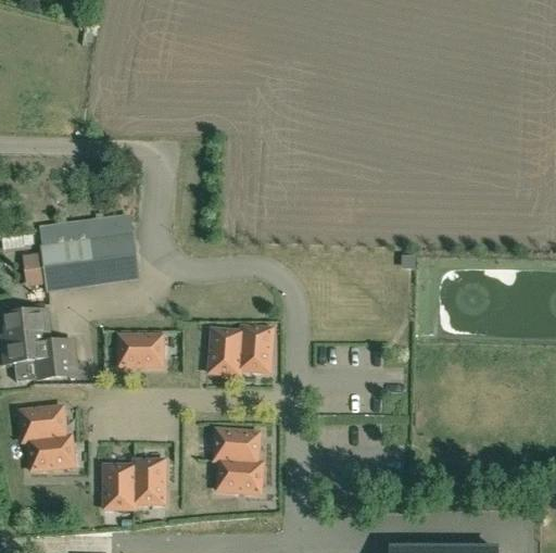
[(39,226),(41,246),(39,246),(45,289),(91,283),(86,239),(133,234),(130,213),(39,226)]
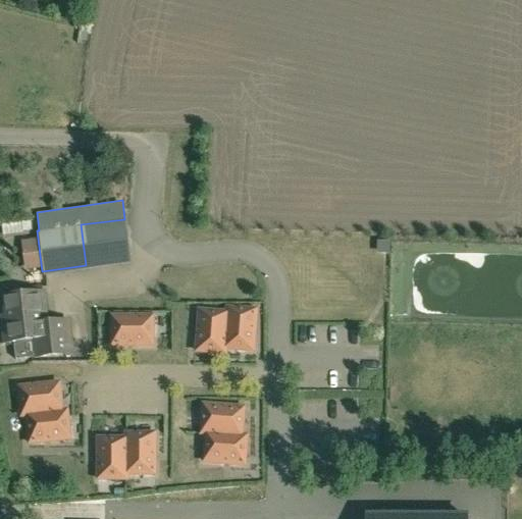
[(5,224),(32,221),(30,211),(4,214),(5,224)]
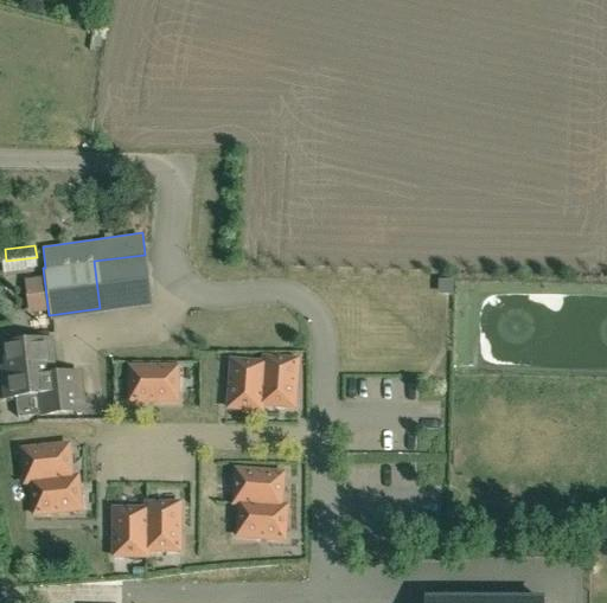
[(94,261),(100,308),(151,301),(145,255),(94,261)]
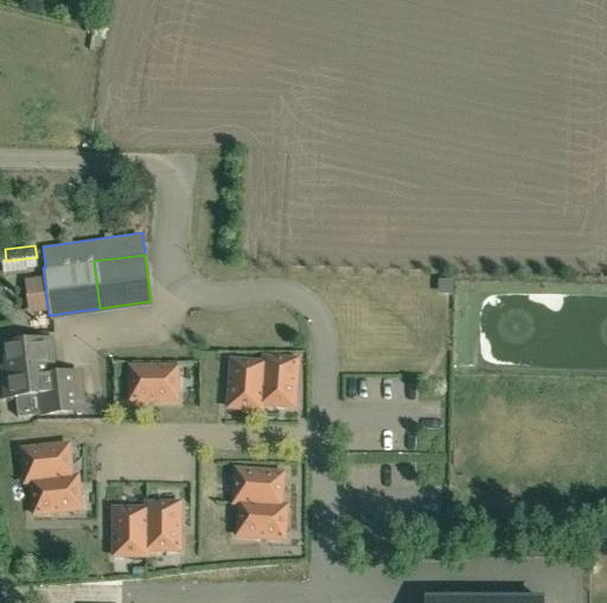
[(453,278),(439,277),(439,287),(453,288),(453,278)]
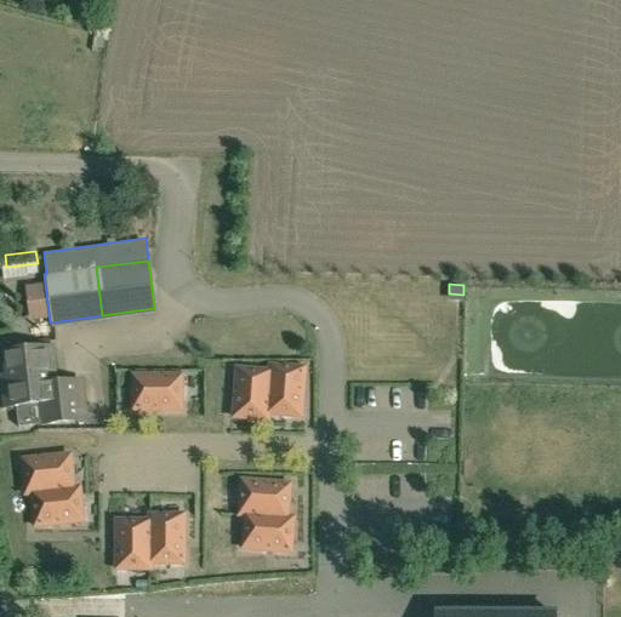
[(52,344),(7,349),(10,382),(3,383),(5,405),(17,404),(20,424),(60,420),(56,381),(52,344)]
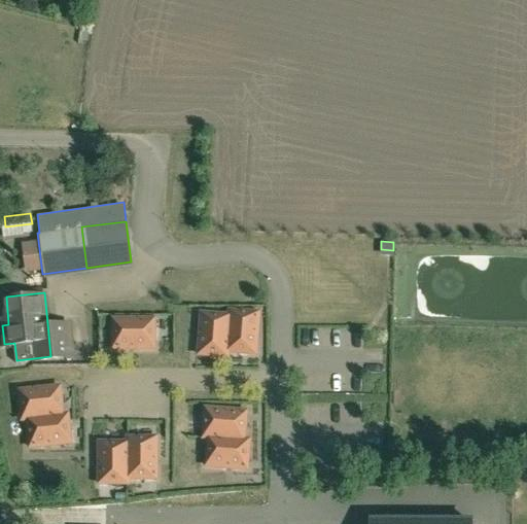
[(230,309),(230,314),(227,350),(255,352),(259,311),(230,309)]
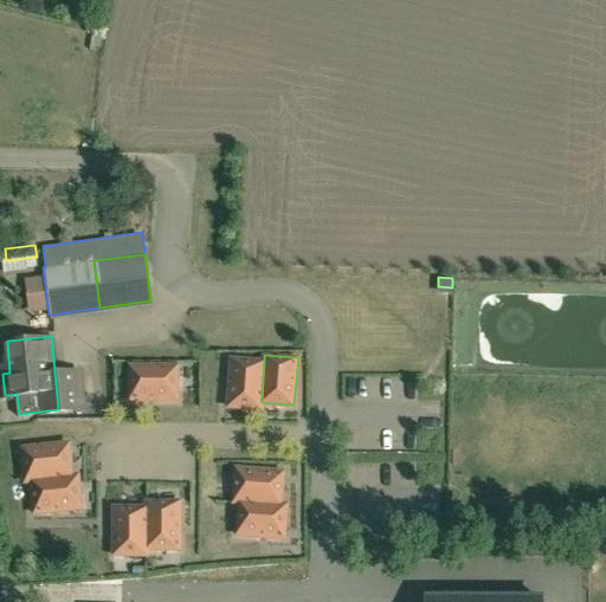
[(262,402),(264,361),(232,358),(229,405),(262,407),(262,402)]
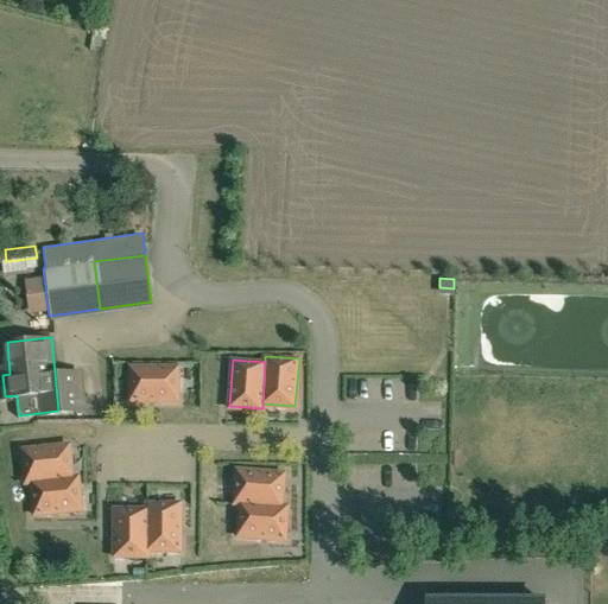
[(131,366),(131,400),(177,400),(177,366),(131,366)]
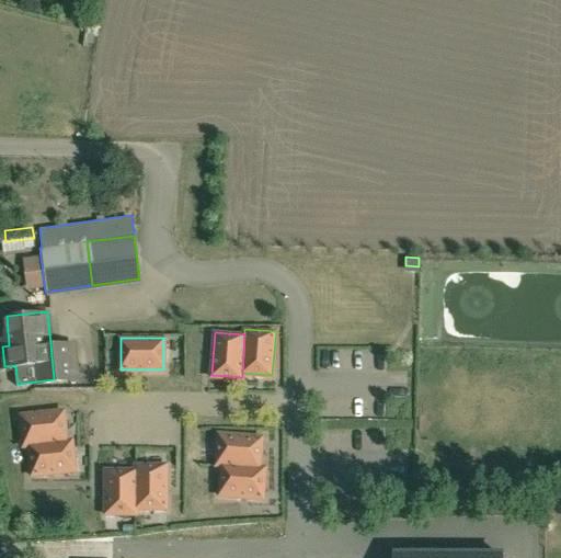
[(114,363),(91,364),(93,394),(116,393),(114,363)]
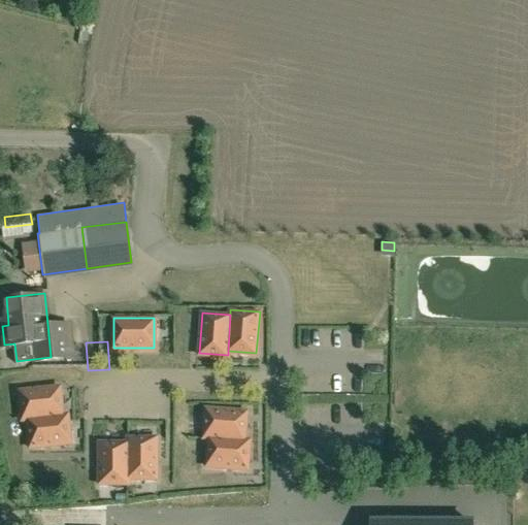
[(63,414),(60,386),(19,390),(22,419),(27,418),(63,414)]
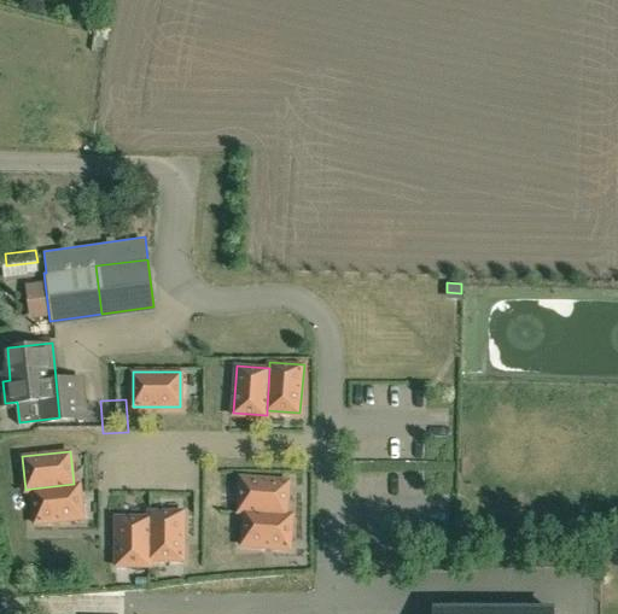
[(240,477),(238,510),(244,510),(286,514),(286,513),(289,480),(240,477)]
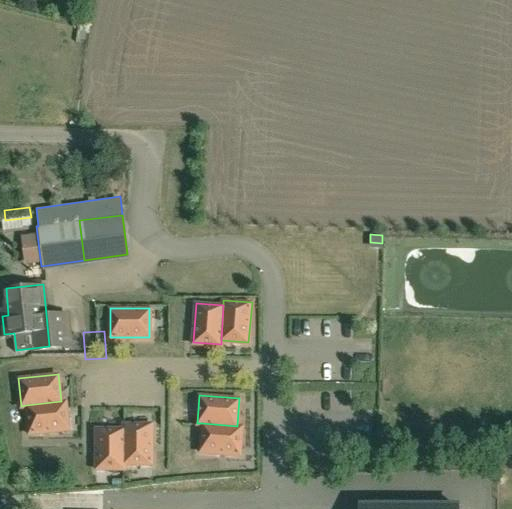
[(66,400),(61,401),(26,405),(29,433),(68,428),(66,400)]
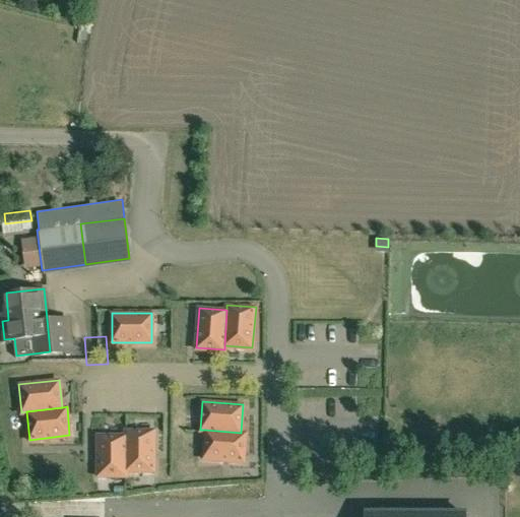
[(125,430),(125,435),(126,435),(126,470),(154,470),(154,430),(125,430)]
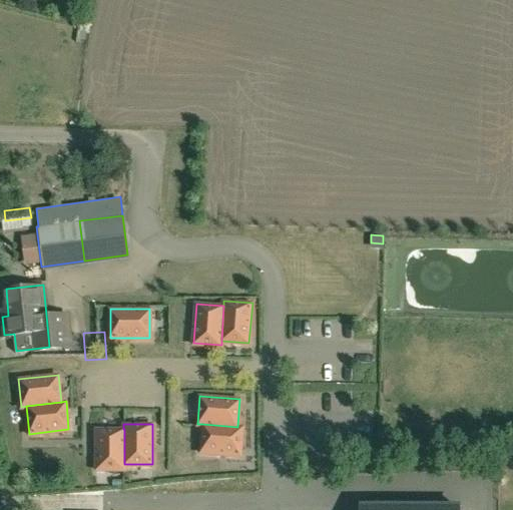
[(242,426),(237,426),(237,427),(202,424),(200,452),(240,455),(242,426)]
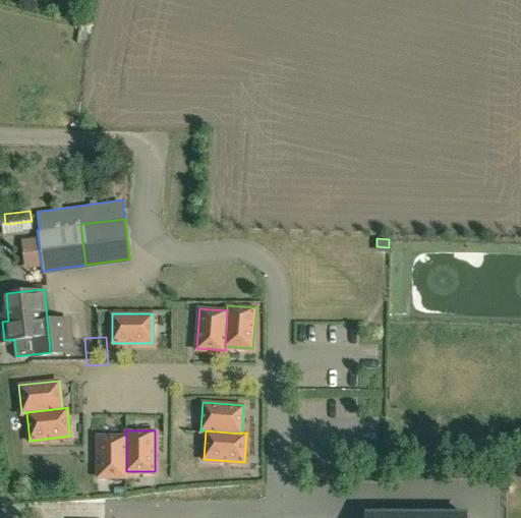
[(126,471),(126,436),(125,436),(98,436),(98,476),(126,476),(126,471)]
